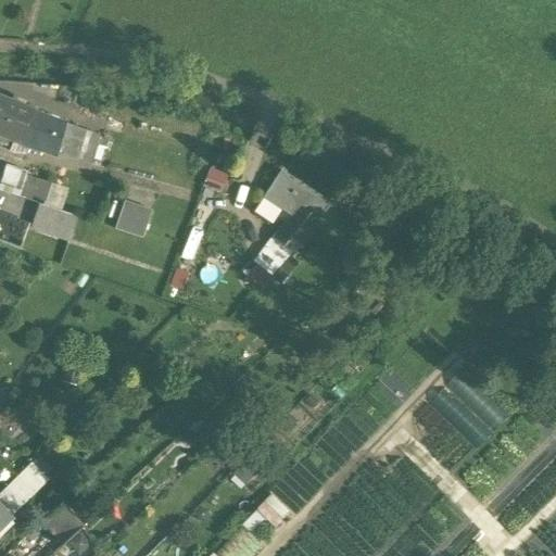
[(33,111),(0,98),(0,137),(12,142),(19,146),(32,112),(33,111)]
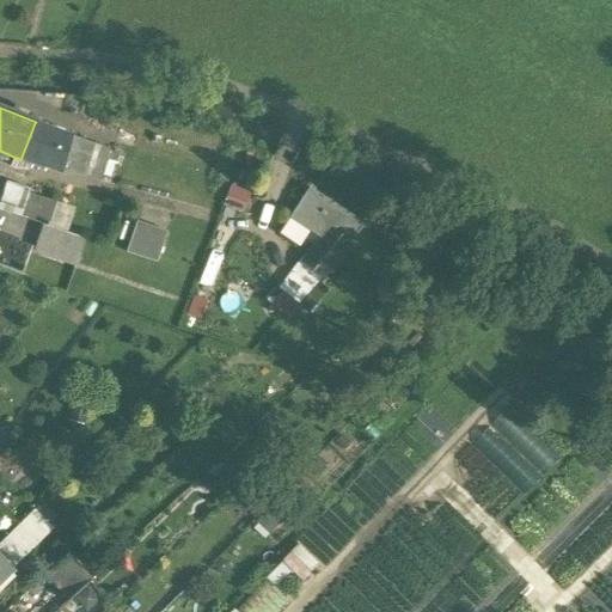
[(71,138),(35,123),(20,160),(40,167),(61,173),(68,151),(71,138)]
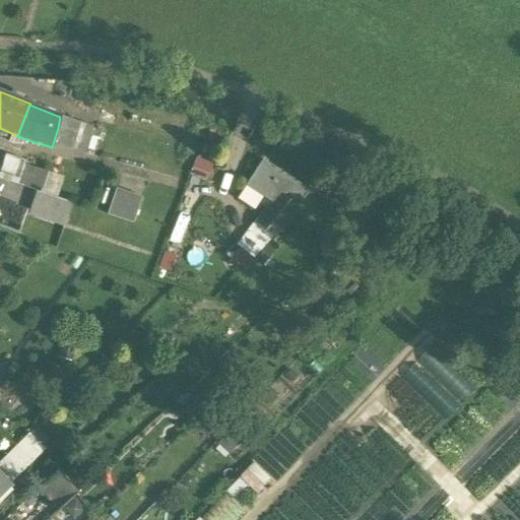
[(76,133),(71,152),(86,156),(92,129),(78,124),(76,133)]
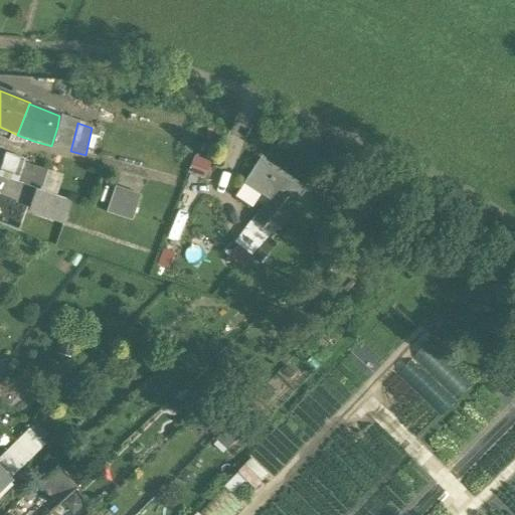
[(11,132),(0,127),(0,138),(8,142),(11,132)]
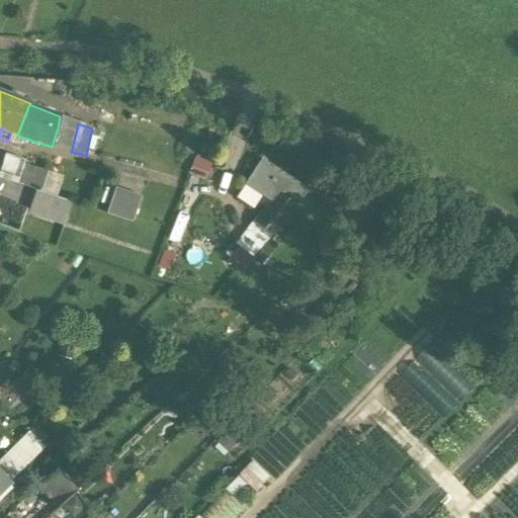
[(76,133),(58,127),(52,147),(71,152),(76,133)]
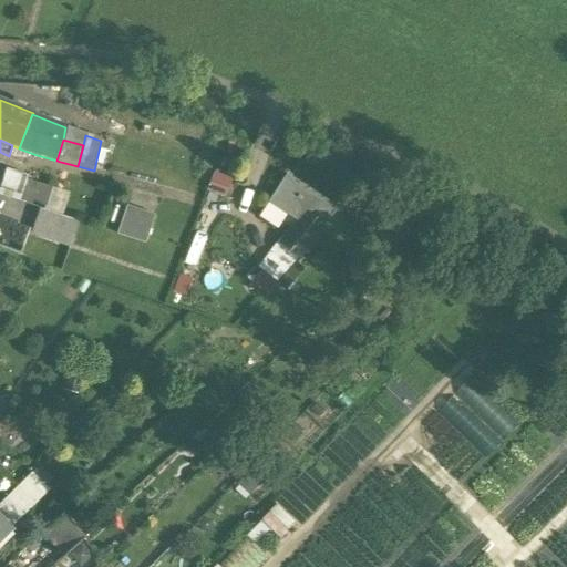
[(19,148),(12,145),(9,156),(24,158),(37,155),(19,148)]
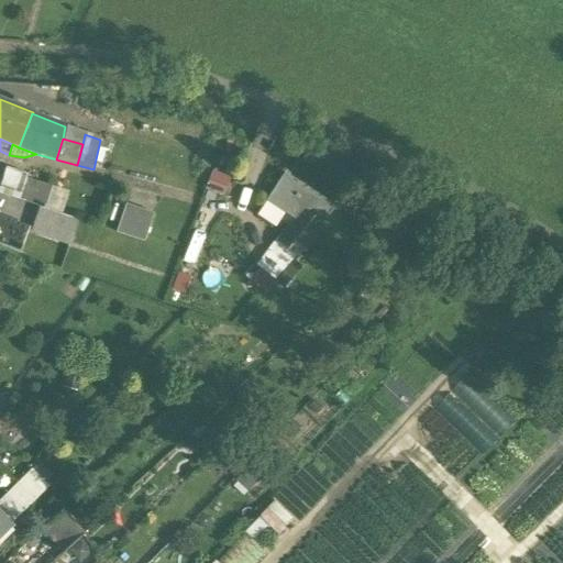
[(29,176),(4,167),(0,184),(0,195),(40,208),(45,209),(52,187),(28,179),(29,176)]
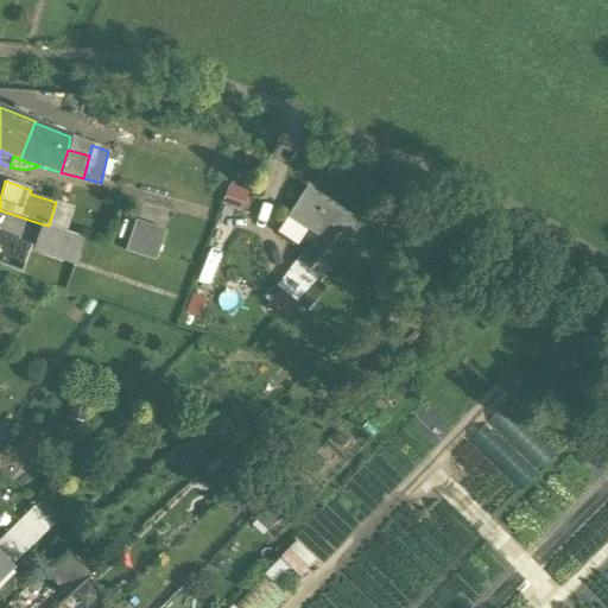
[(306,188),(287,217),(320,239),(339,216),(356,230),(361,223),(306,188)]
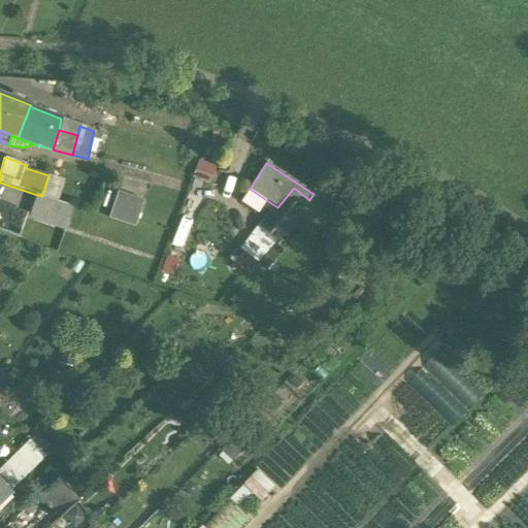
[(309,200),(294,188),(277,207),(273,212),(278,216),(291,223),(309,200)]
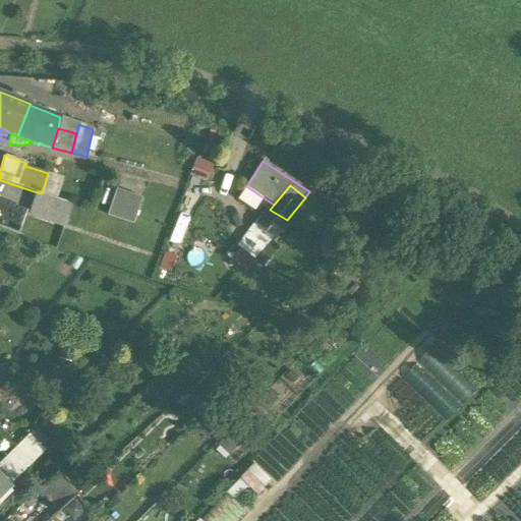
[(141,197),(116,189),(107,216),(132,224),(141,197)]
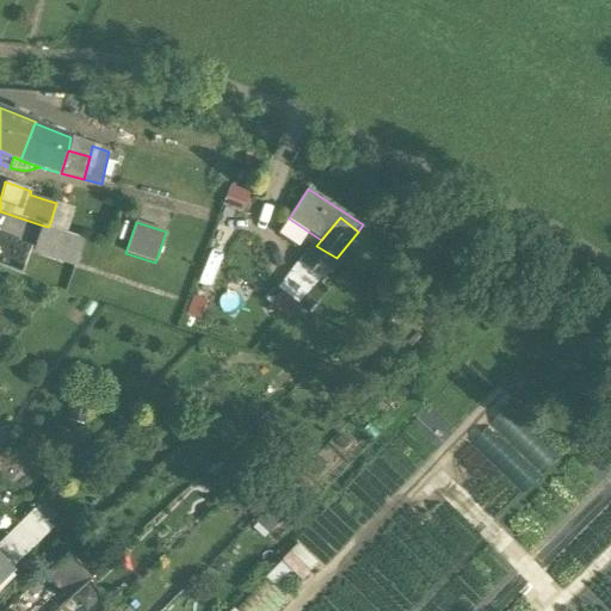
[(49,227),(43,226),(35,251),(75,264),(84,239),(49,227)]
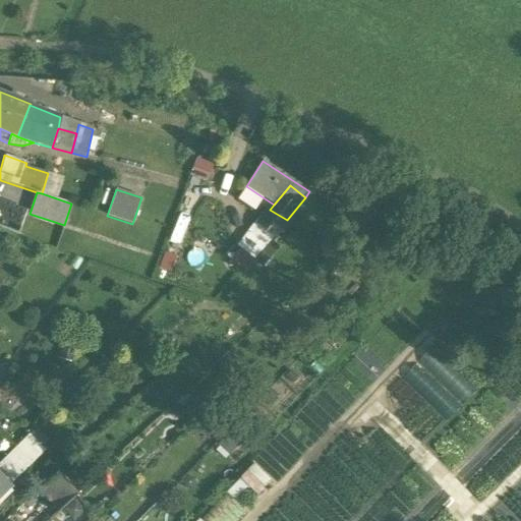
[(0,227),(18,235),(26,214),(0,204),(0,227)]
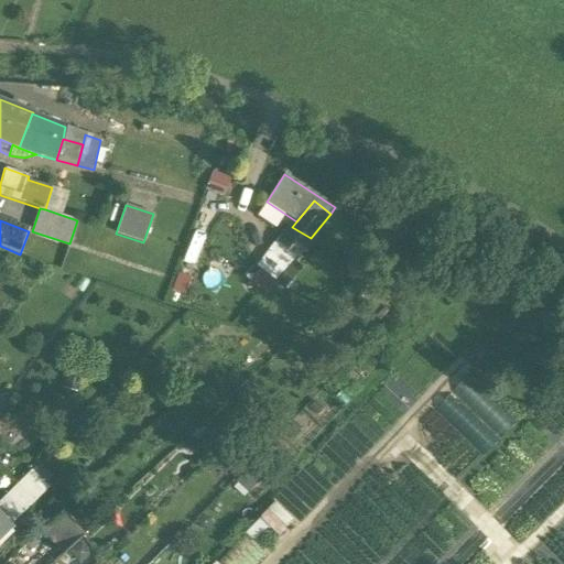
[(311,238),(297,230),(288,246),(297,255),(311,238)]
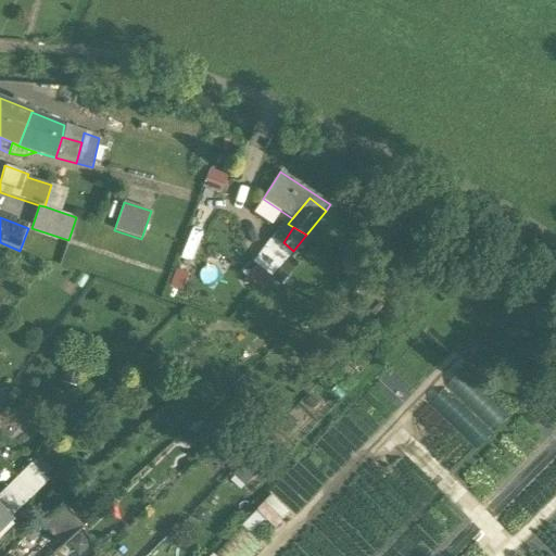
[(268,494),(253,509),(273,527),(288,512),(268,494)]
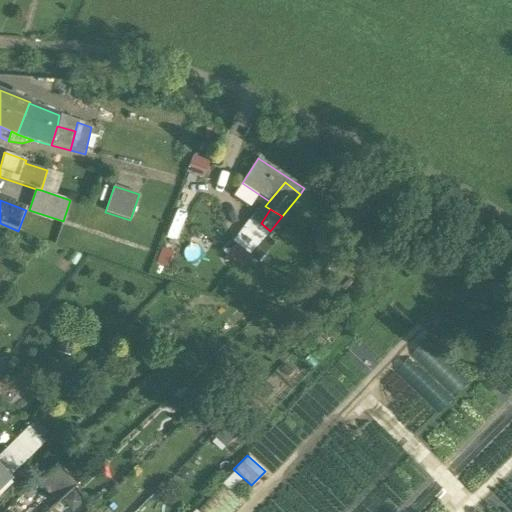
[(0,464),(0,483),(9,475),(0,464)]
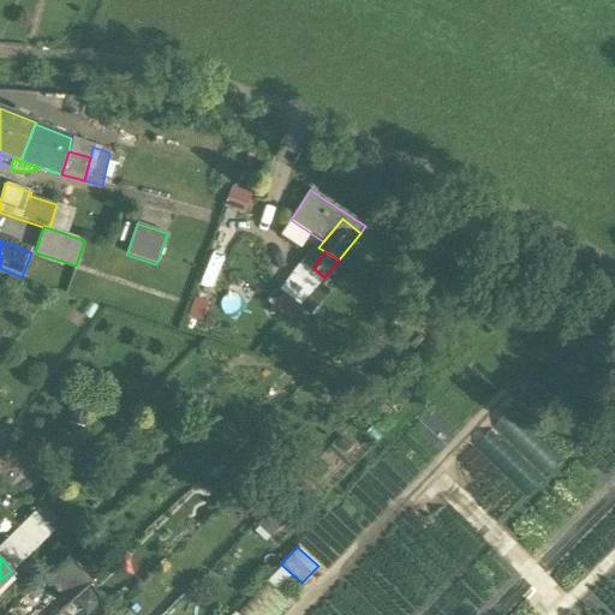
[(69,559),(48,577),(72,602),(93,583),(69,559)]
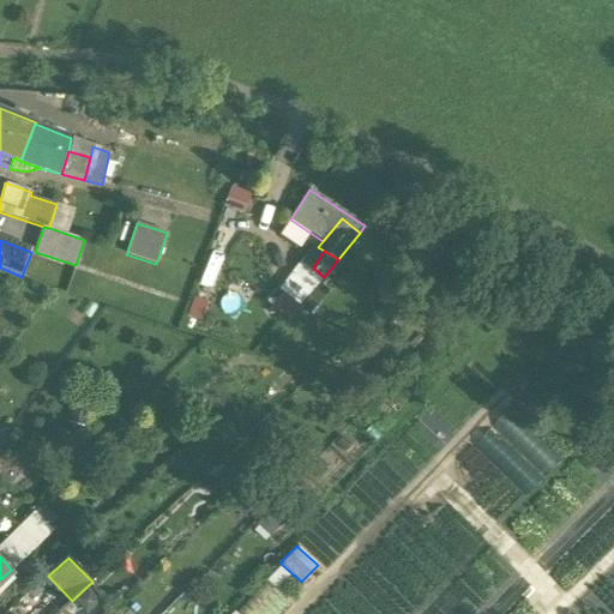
[(266,584),(238,613),(277,613),(288,603),(266,584)]
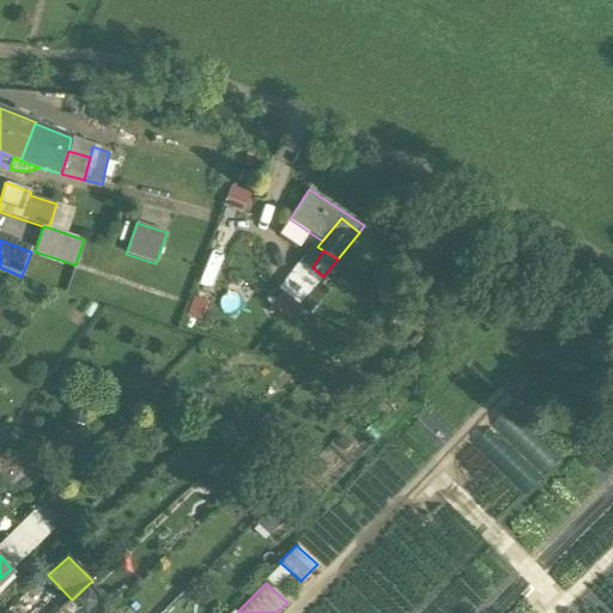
[(89,588),(78,602),(91,612),(103,598),(89,588)]
